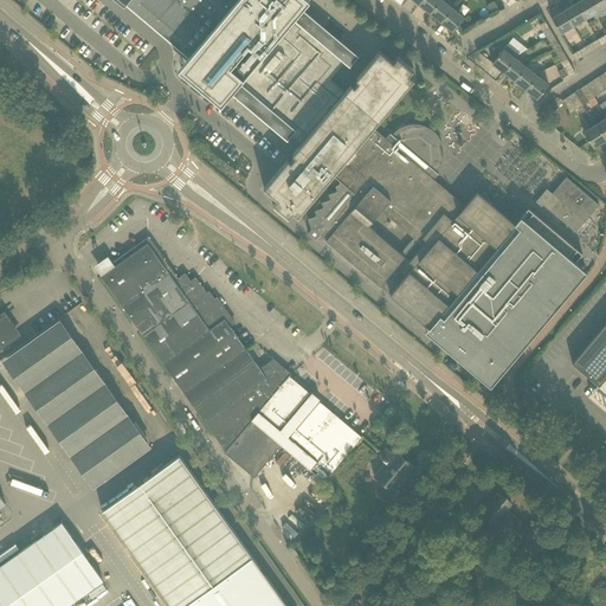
[(130,0),(193,52),(229,10),(217,0),(130,0)]
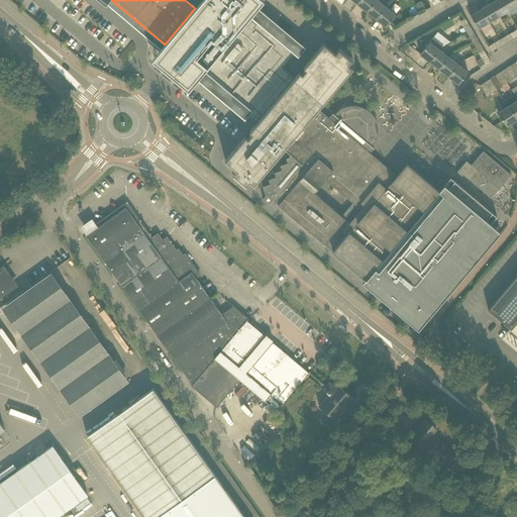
[(202,0),(195,8),(165,44),(152,60),(188,89),(194,82),(200,75),(226,97),(276,38),(264,27),(267,22),(253,11),(263,0),(202,0)]
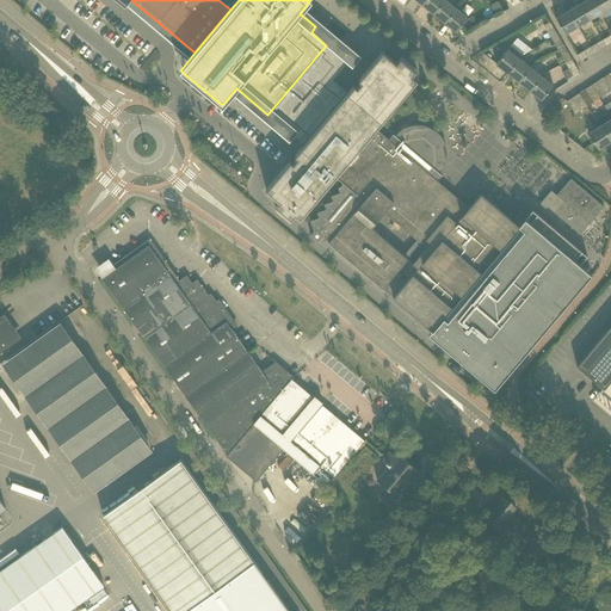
[(434,13),(444,0),(426,0),(423,5),(434,13)]
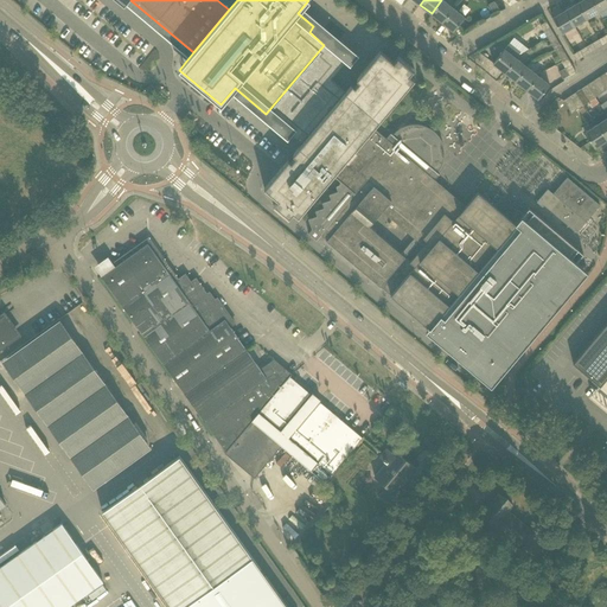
[(442,23),(454,8),(443,0),(441,0),(432,13),(442,23)]
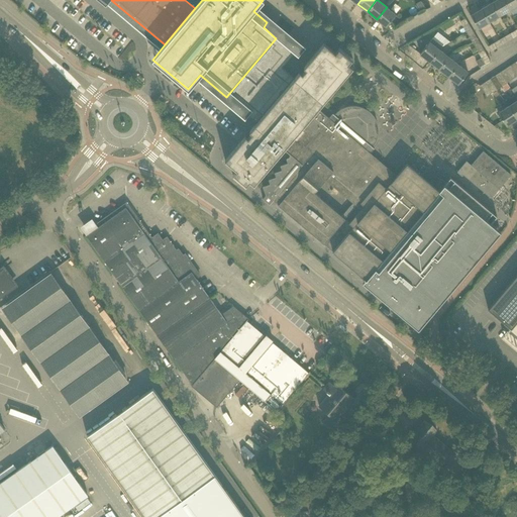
[(425,8),(421,0),(416,3),(417,4),(415,5),(419,12),(425,8)]
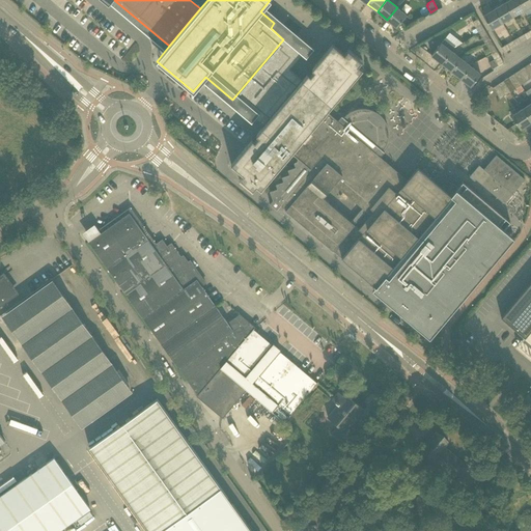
[(513,17),(524,10),(518,0),(509,0),(505,3),(512,17),(513,17)]
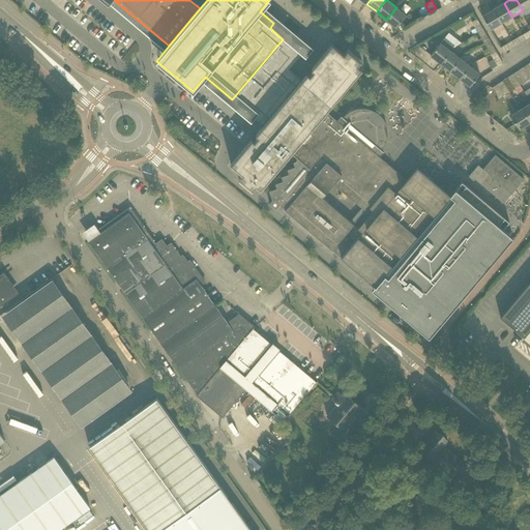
[(529,0),(517,0),(523,10),(529,5),(529,0)]
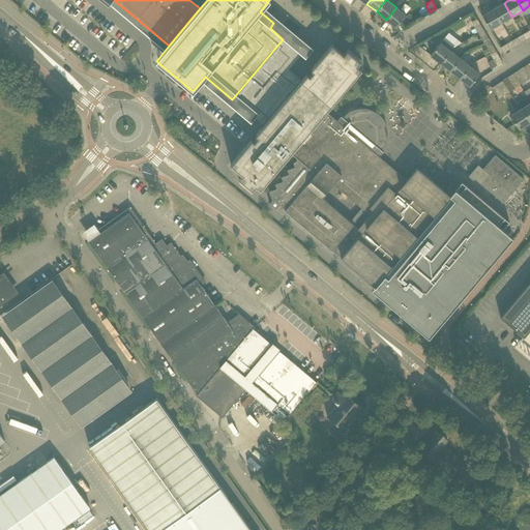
[(493,9),(501,23),(511,17),(504,3),(493,9)]
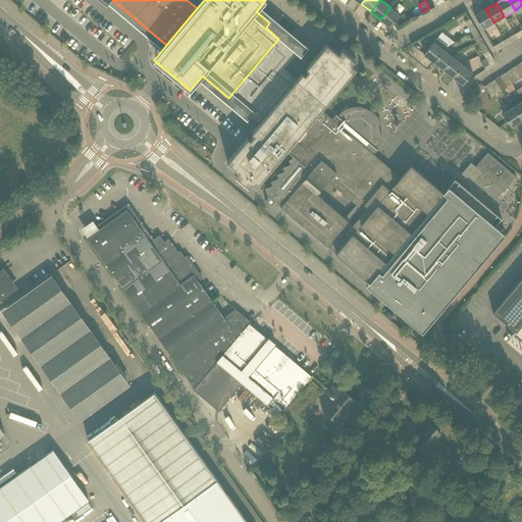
[(390,28),(400,14),(390,7),(380,19),(390,28)]
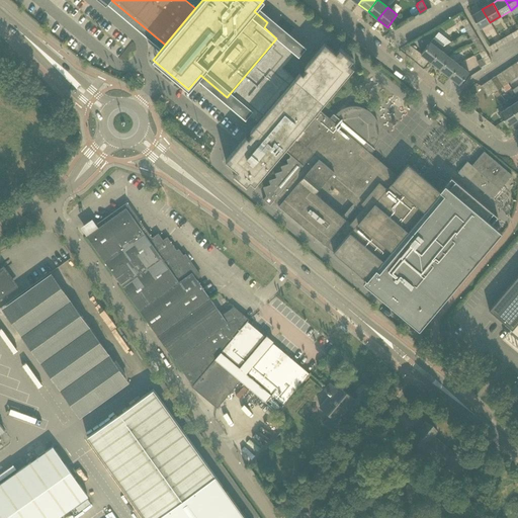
[(482,9),(471,15),(480,28),(490,22),(482,9)]
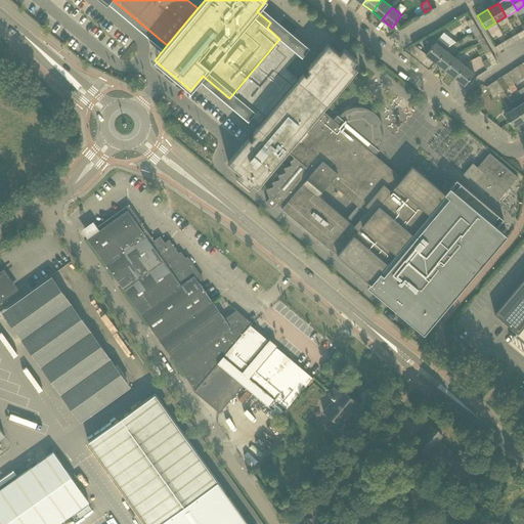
[(466,22),(473,33),(478,29),(472,18),(466,22)]
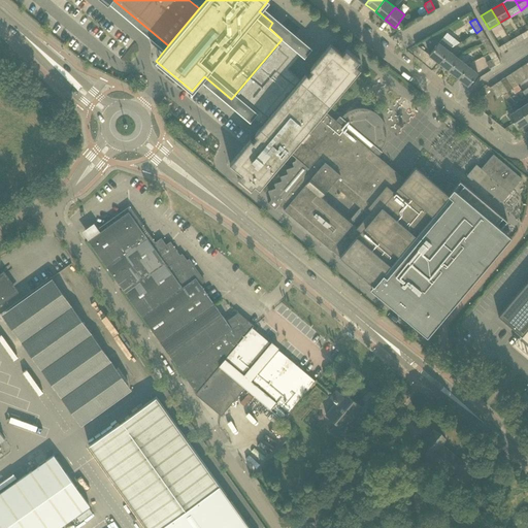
[(482,29),(476,33),(483,43),(488,40),(482,29)]
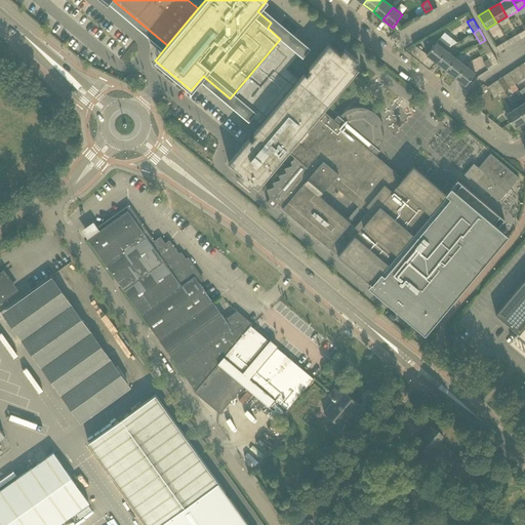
[(521,40),(518,34),(507,40),(510,46),(521,40)]
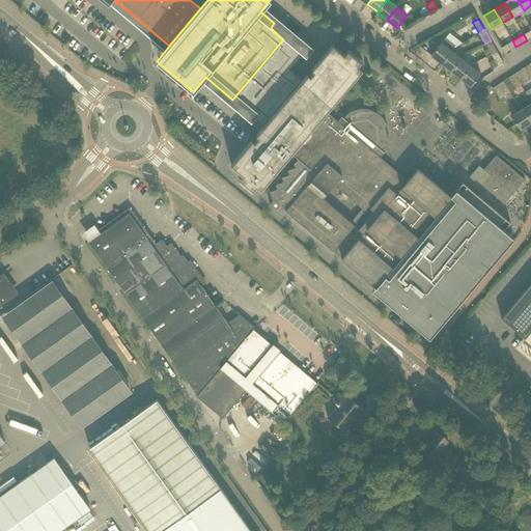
[(455,45),(446,37),(431,55),(441,63),(451,51),(455,45)]
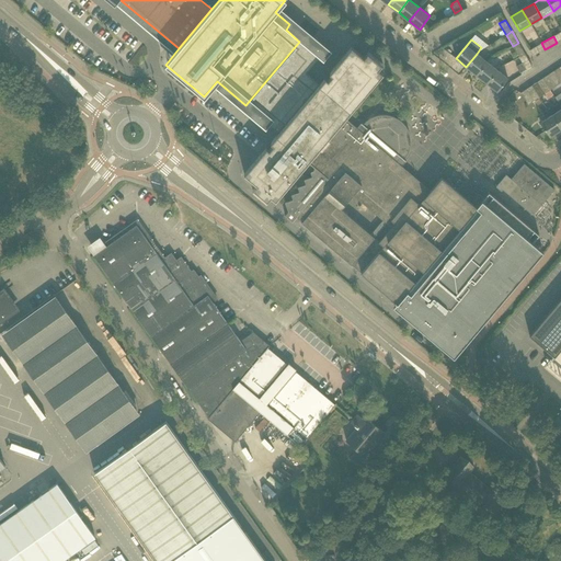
[(410,137),(410,135),(410,134),(409,133),(409,132),(408,129),(407,127),(405,126),(404,125),(403,124),(402,123),(401,122),(400,121),(398,118),(396,117),(392,116),(391,116),(389,115),(387,115),(386,115),(384,115),(381,115),(380,115),(378,115),(376,116),(375,116),(371,117),(370,118),(368,119),(367,121),(365,122),(364,124),(362,123),(357,128),(345,118),(384,73),(378,69),(384,64),(369,52),(364,57),(352,46),(330,72),(332,75),(328,80),(325,78),(320,84),(306,73),(319,57),(299,42),(245,105),(278,133),(271,142),(273,145),(268,150),(266,148),(244,174),(256,184),(252,190),(266,202),(271,196),(276,201),(308,162),(315,168),(313,169),(315,170),(312,172),(310,172),(312,178),(305,180),(306,184),(298,187),(299,192),(292,195),(293,199),(285,203),(287,208),(289,210),(285,216),(293,221),(296,217),(302,222),(301,222),(352,265),(362,273),(361,273),(398,304),(405,310),(402,315),(454,357),(544,252),(533,242),(539,235),(489,192),(477,207),(442,178),(425,197),(404,180),(401,168),(407,161),(404,159),(404,158),(405,157),(407,156),(408,153),(409,152),(409,150),(410,149),(410,147),(411,145),(411,142),(411,140),(411,139),(411,138),(410,137)]
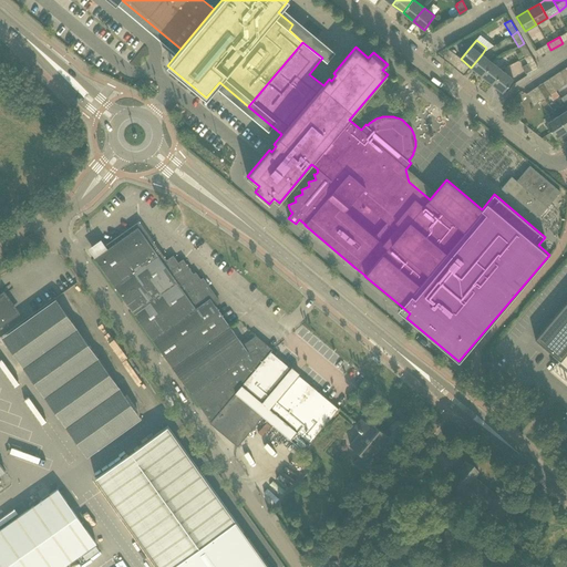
[(524,43),(518,47),(525,58),(531,54),(524,43)]
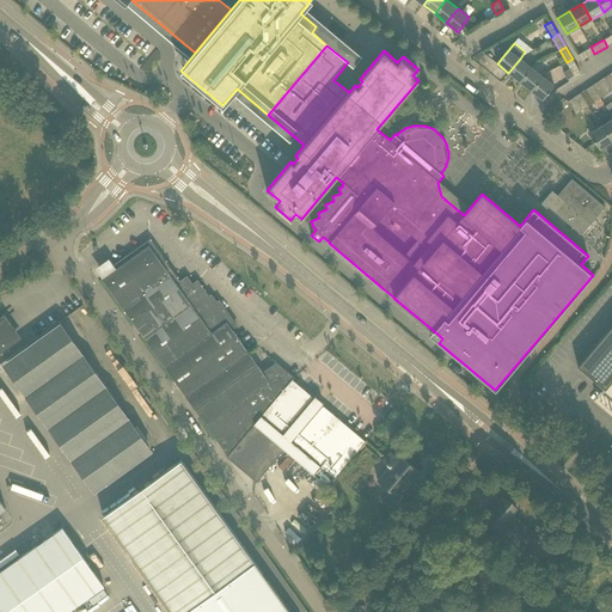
[(594,54),(591,47),(579,54),(582,61),(594,54)]
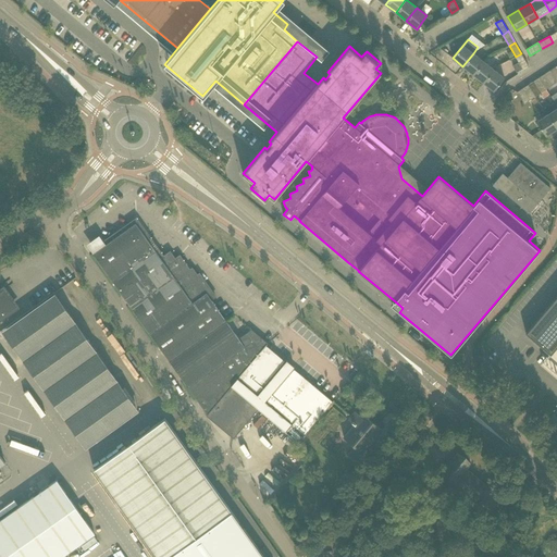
[(473,74),(484,61),(473,53),(462,66),(473,74)]
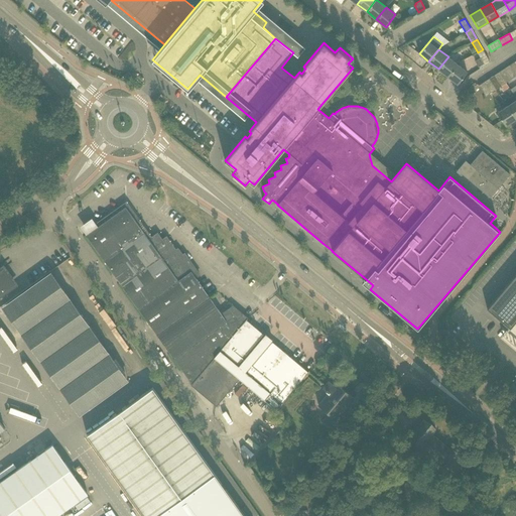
[(478,67),(484,63),(489,60),(483,49),(478,52),(481,57),(475,60),(478,67)]
